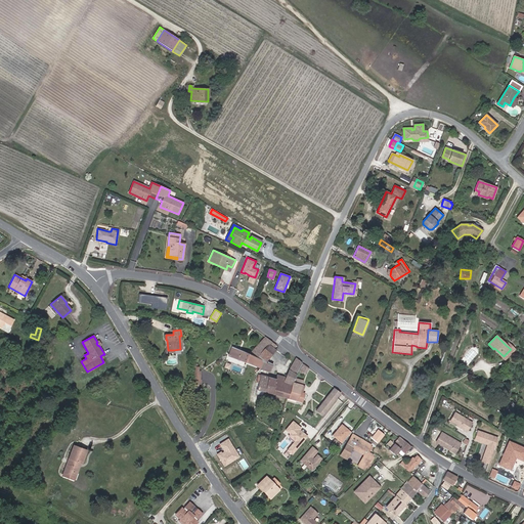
[(265,337),(248,354),(256,358),(268,344),(273,348),(276,345),(265,337)]
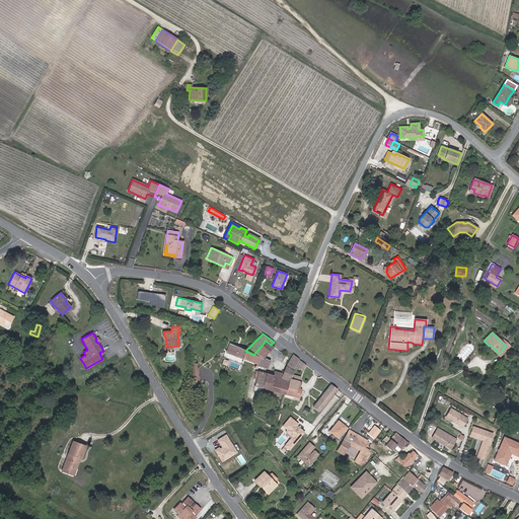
[(500,357),(510,346),(503,340),(501,342),(506,346),(499,353),(490,345),(489,346),(500,357)]
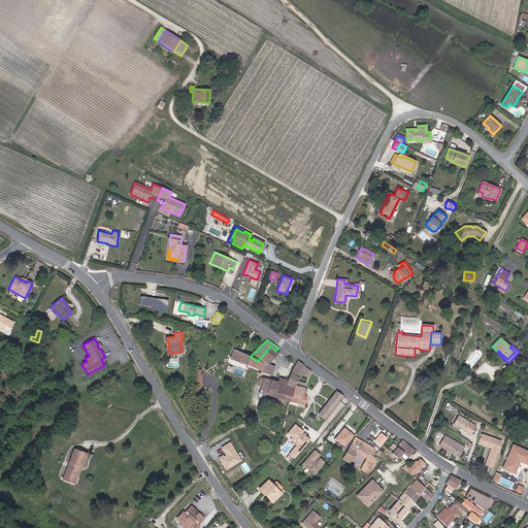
[(267,365),(277,353),(275,351),(270,347),(258,361),(264,363),(267,365)]
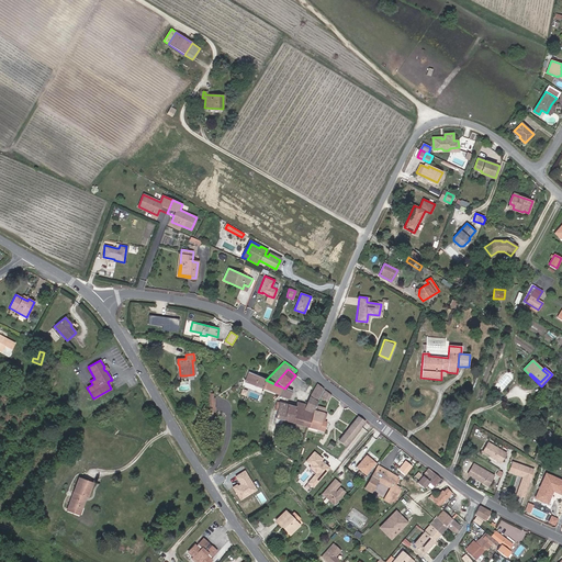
[(262,389),(266,380),(249,372),(245,382),(262,389)]
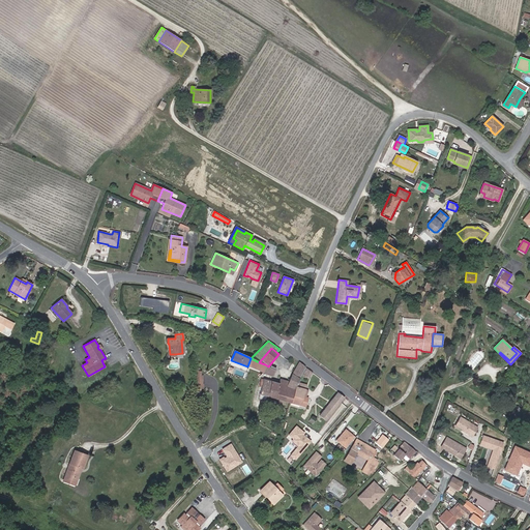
[(263,372),(265,364),(259,362),(251,358),(247,366),(263,372)]
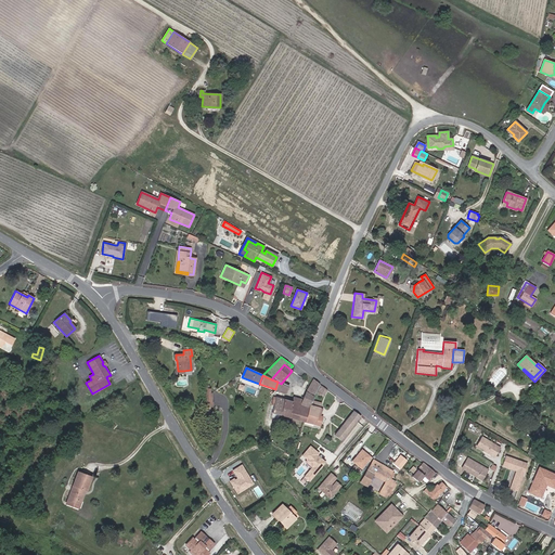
[(305,422),(310,404),(312,400),(314,397),(312,396),(320,384),(313,379),(306,391),(302,400),(300,403),(293,401),(283,399),(280,415),(292,418),(300,421),(305,422)]
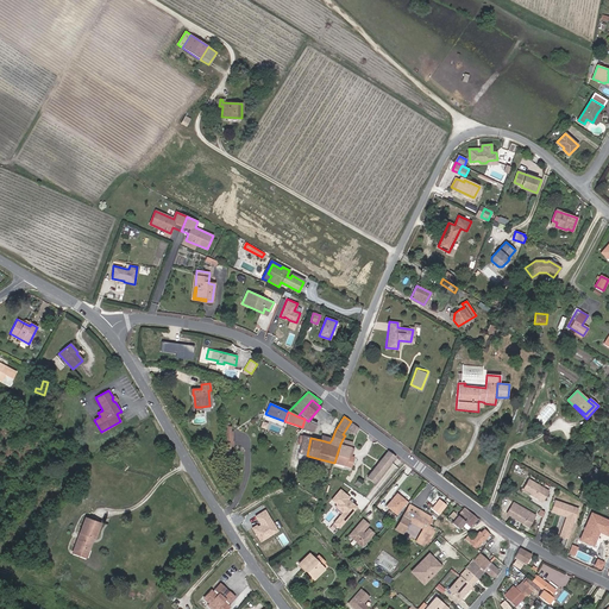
[(313,433),(316,425),(308,421),(305,419),(302,427),(301,428),(313,433)]
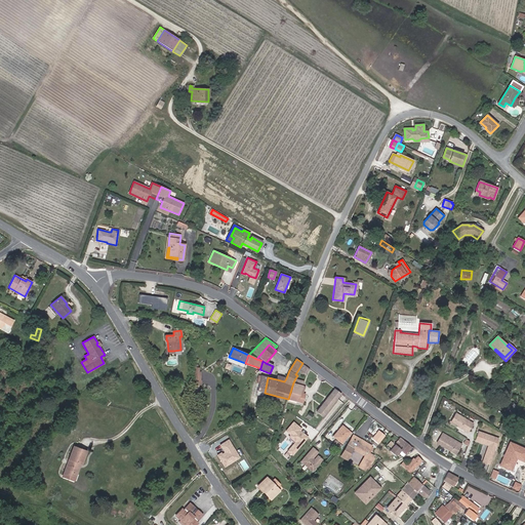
[(200,380),(200,375),(198,375),(199,372),(199,365),(194,364),(193,384),(201,385),(201,380),(200,380)]
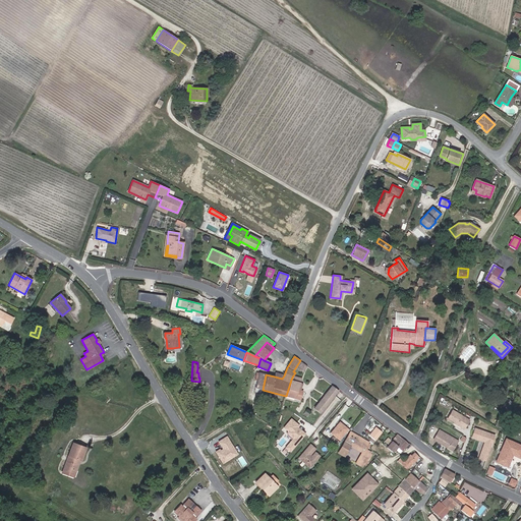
[(304,371),(307,366),(301,362),(297,369),(300,371),(301,369),(304,371)]
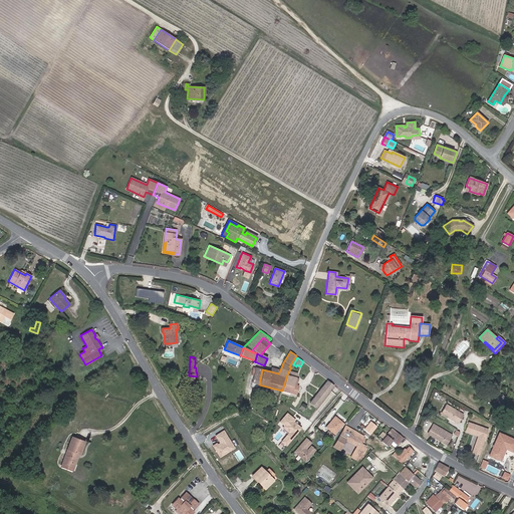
[(259,384),(262,369),(255,367),(253,375),(252,382),(258,384),(259,384)]
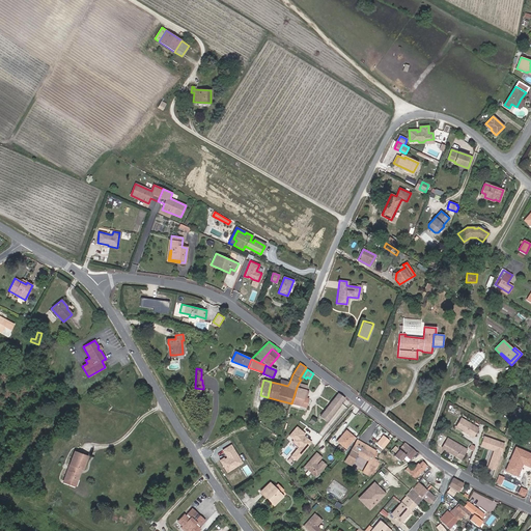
[(306,397),(304,397),(306,390),(307,386),(299,383),(297,387),(291,403),(305,408),(308,398),(306,397)]
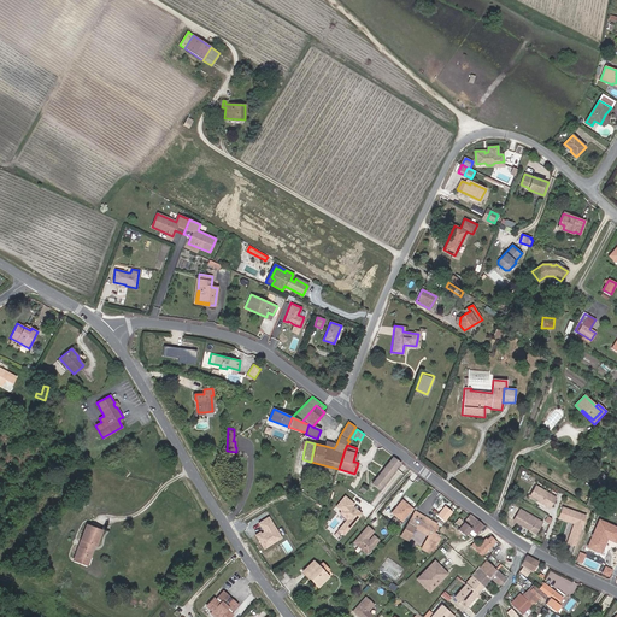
[(380,489),(400,463),(393,457),(372,483),(380,489)]
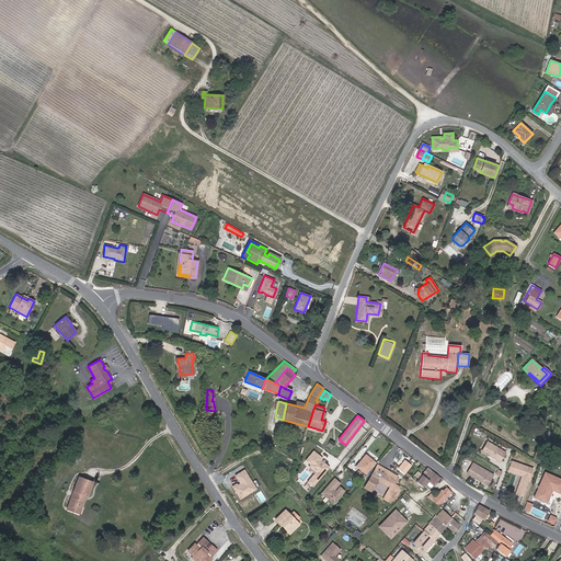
[(546,449),(549,441),(541,437),(535,455),(541,457),(544,449),(546,449)]
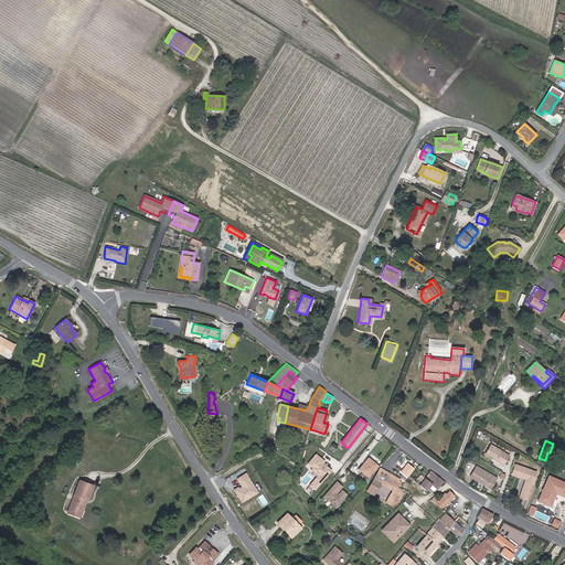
[(503,466),(509,456),(490,445),(487,451),(491,454),(489,457),(503,466)]
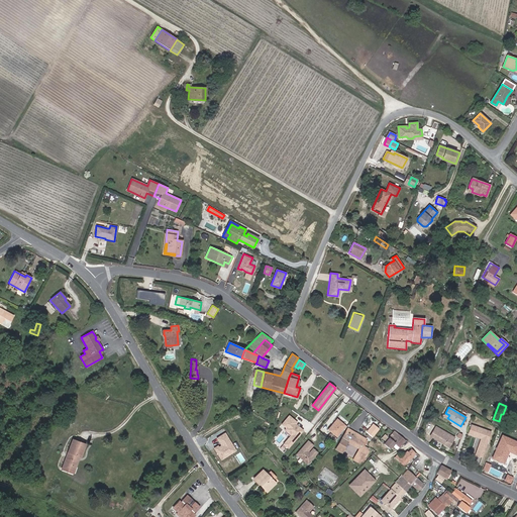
[(283,443),(289,448),(305,428),(289,415),(281,425),(291,433),(283,443)]
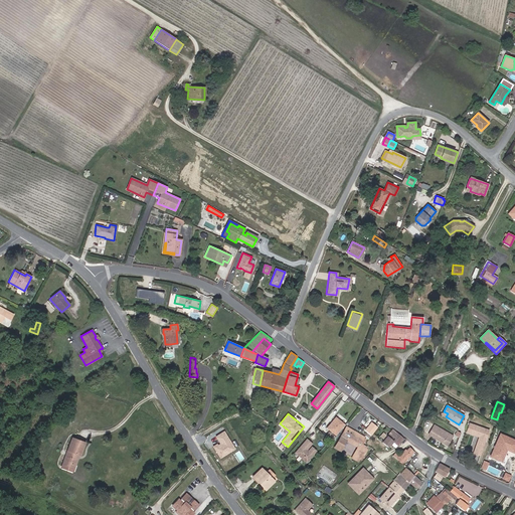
[(326,428),(335,437),(344,425),(335,417),(326,428)]
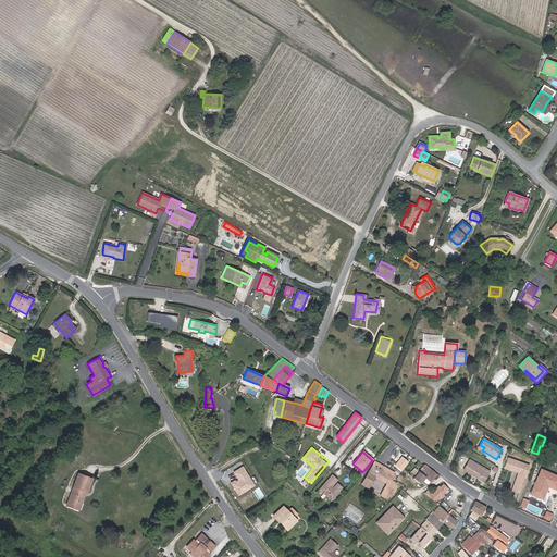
[(403,471),(409,460),(401,456),(395,466),(403,471)]
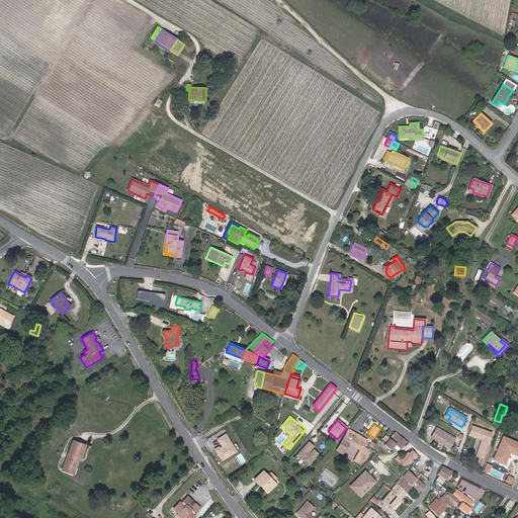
[(489,442),(492,433),(471,426),(468,434),(489,442)]
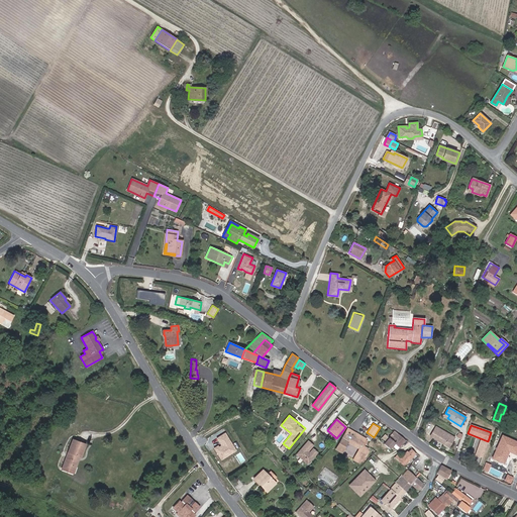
[(366,438),(348,427),(336,448),(341,451),(347,442),(359,449),(353,458),(359,461),(363,456),(364,456),(366,457),(369,451),(367,450),(368,448),(362,445),(366,438)]
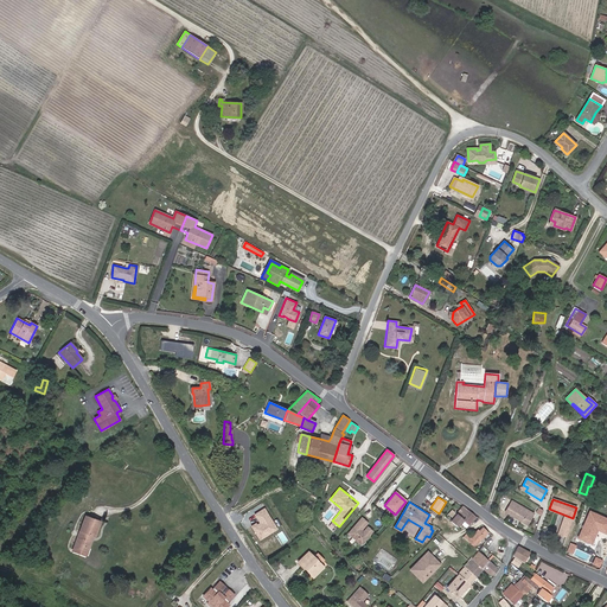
[(534,513),(511,502),(505,512),(526,525),(534,513)]
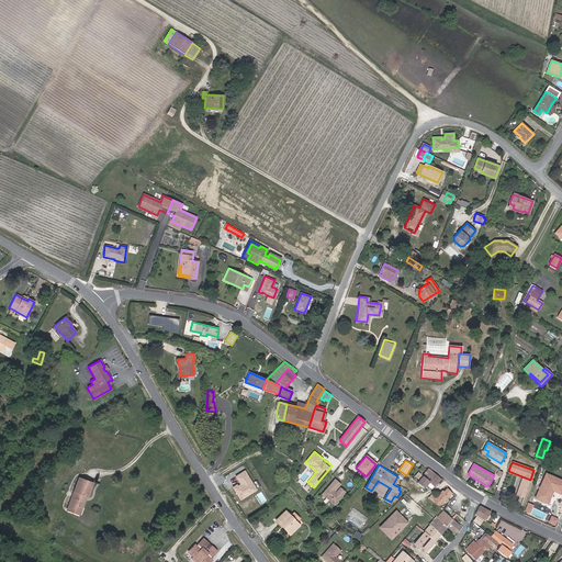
[(233,486),(240,501),(258,491),(246,469),(235,475),(239,483),(233,486)]
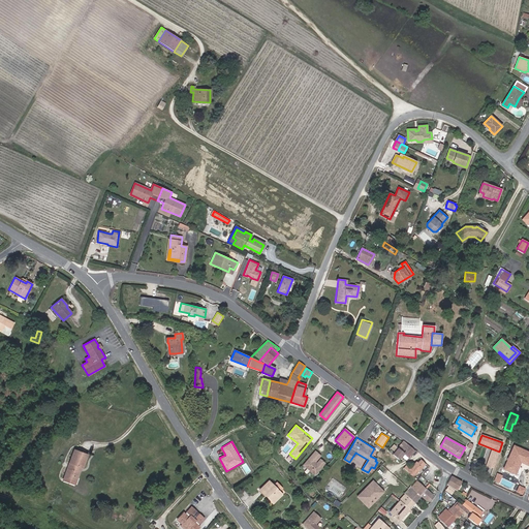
[(408,458),(414,450),(404,441),(398,447),(394,444),(384,455),(395,463),(402,456),(404,454),(408,458)]
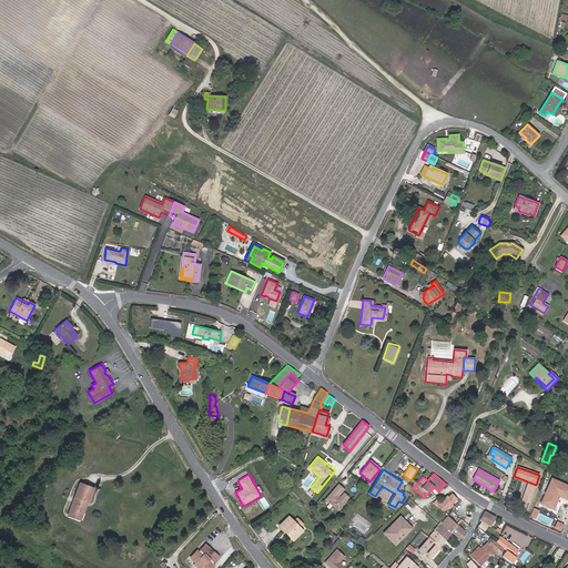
[(553,508),(558,495),(566,498),(567,494),(567,486),(551,479),(541,504),(553,508)]
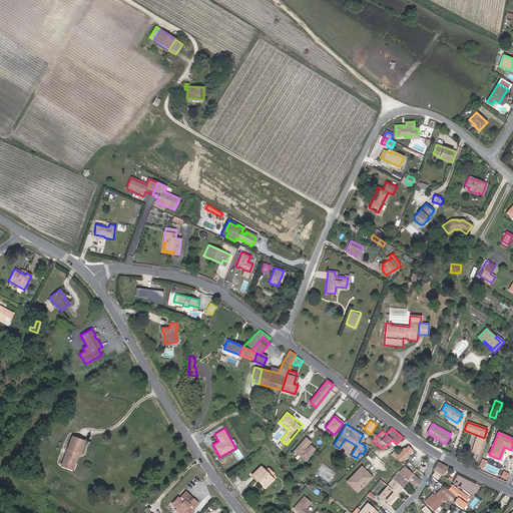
[(80,453),(84,441),(72,436),(61,465),(72,470),(75,462),(74,462),(77,452),(79,453),(80,453)]
